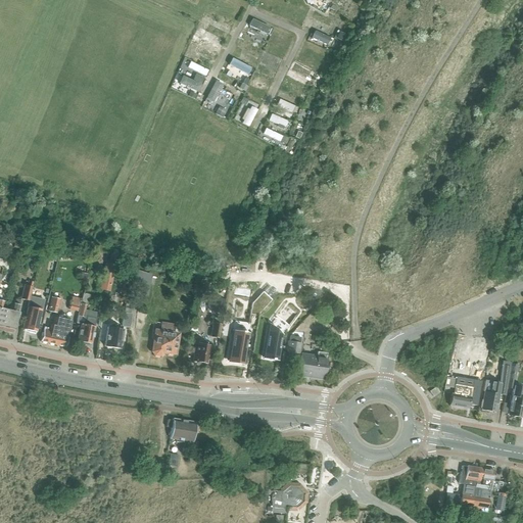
[(353,18),(360,5),(353,3),(347,15),(353,18)]
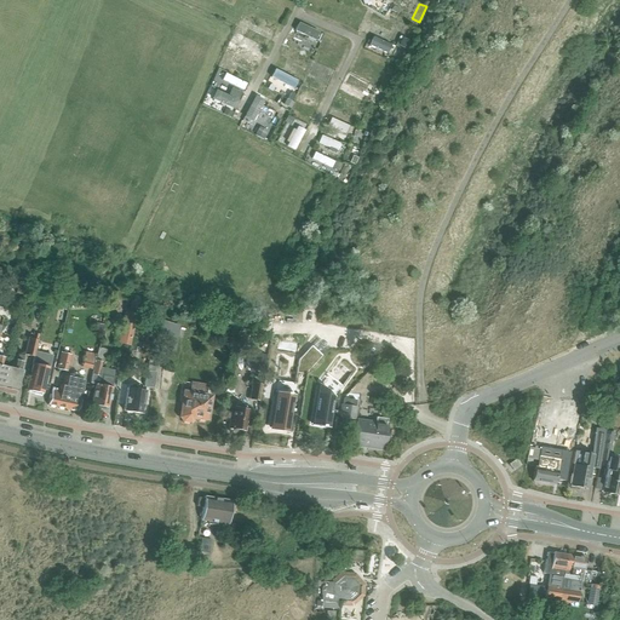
[(359,19),(361,12),(343,5),(339,12),(359,19)]
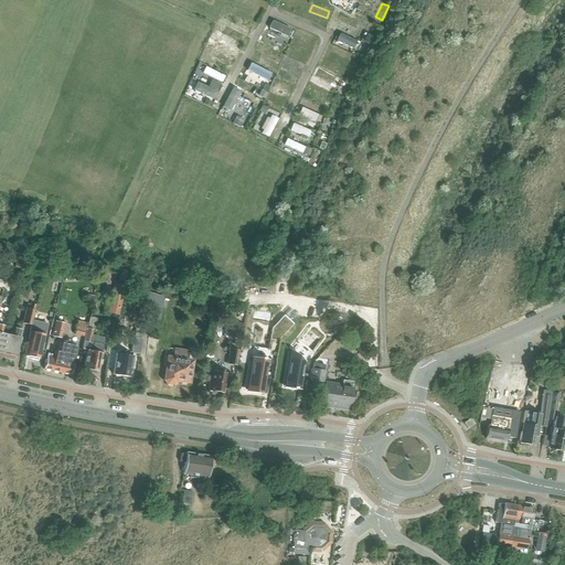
[(334,18),(356,27),(360,19),(338,9),(334,18)]
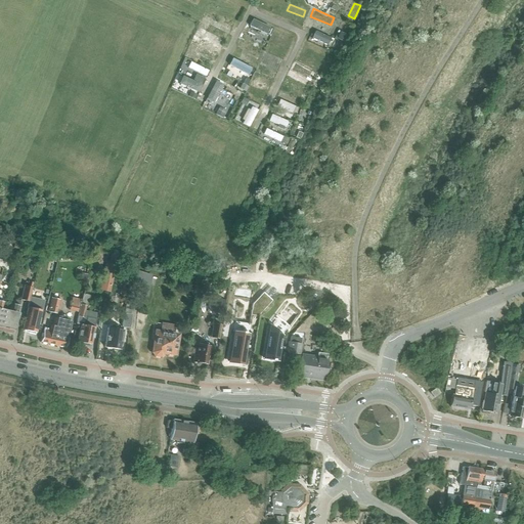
[(314,29),(310,37),(326,45),(331,37),(314,29)]
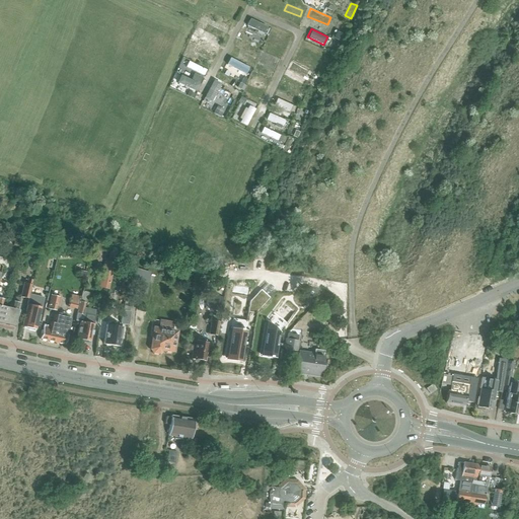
[(337,31),(334,39),(341,42),(345,34),(337,31)]
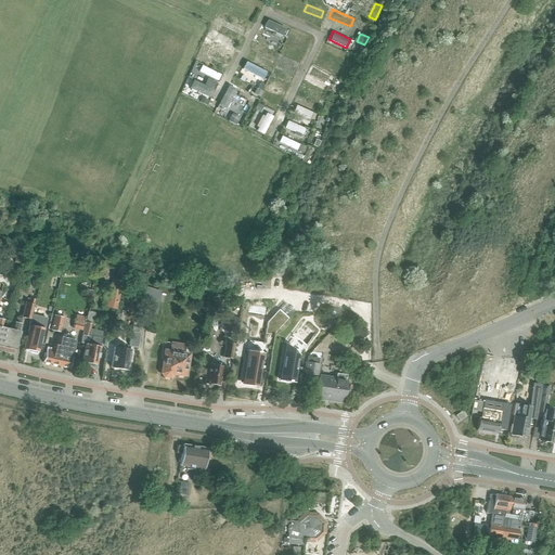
[(214,39),(211,44),(228,53),(231,48),(214,39)]
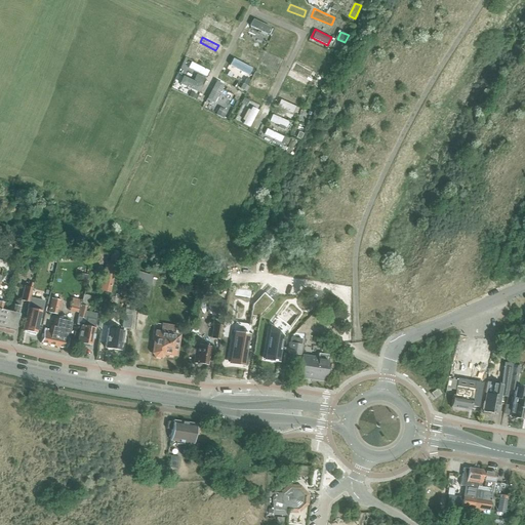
[(271,41),(267,49),(284,57),(288,49),(271,41)]
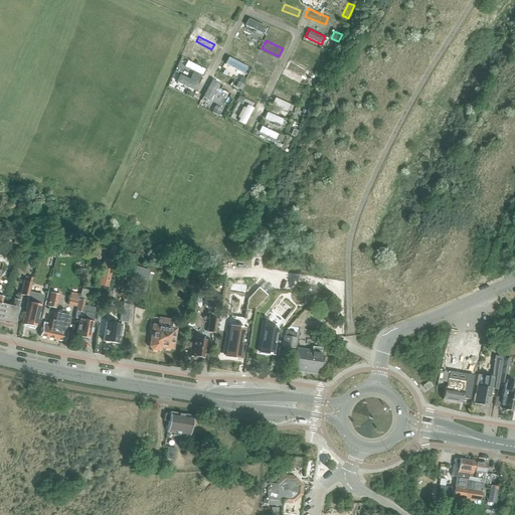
[(316,59),(318,53),(300,46),(298,53),(316,59)]
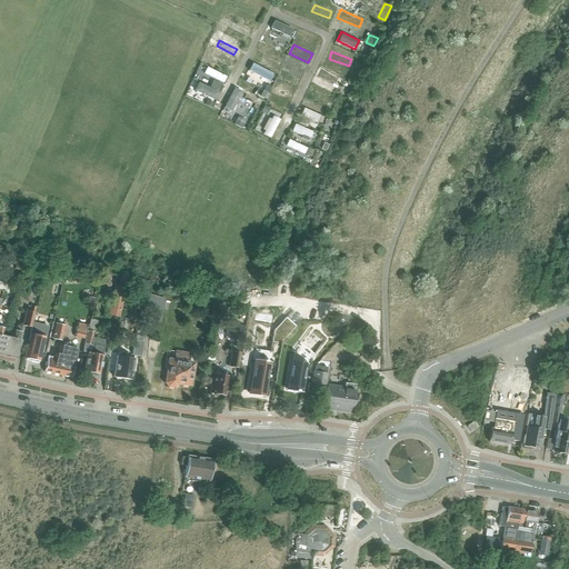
[(248,69),(268,80),(272,72),(252,61),(248,69)]
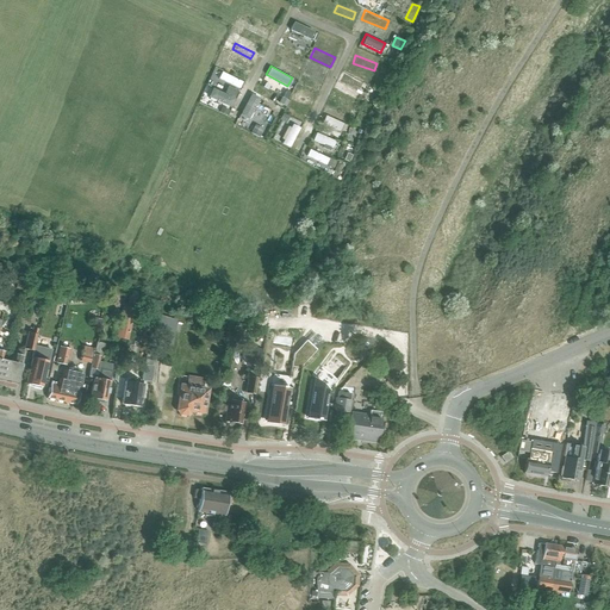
[(238,87),(242,80),(222,70),(218,78),(238,87)]
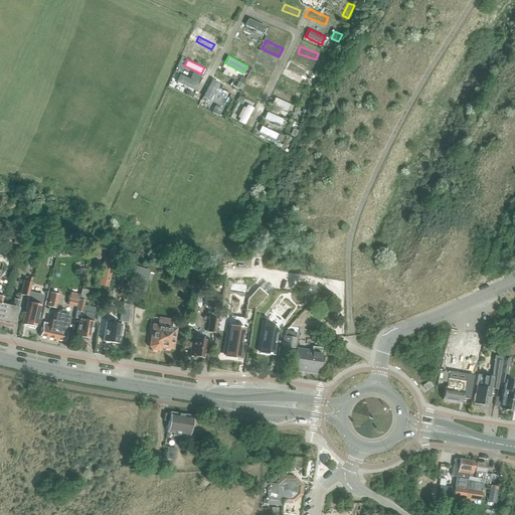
[(192,72),(189,78),(197,82),(200,76),(192,72)]
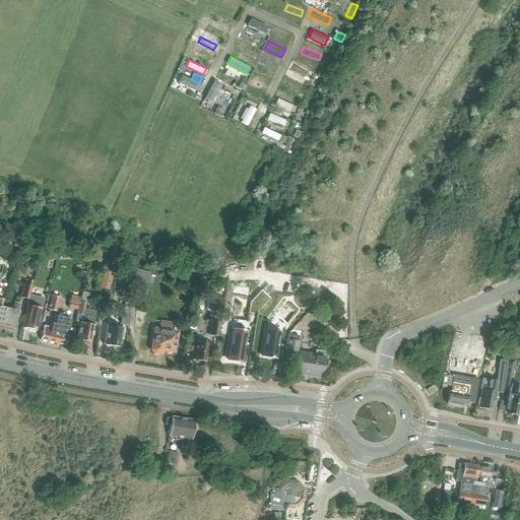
[(237,86),(239,80),(220,73),(217,79),(237,86)]
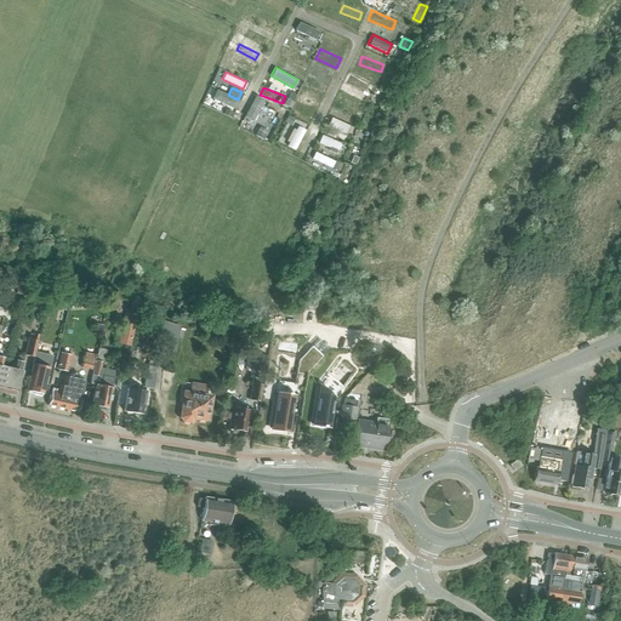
[(244,119),(255,123),(263,97),(252,93),(244,119)]
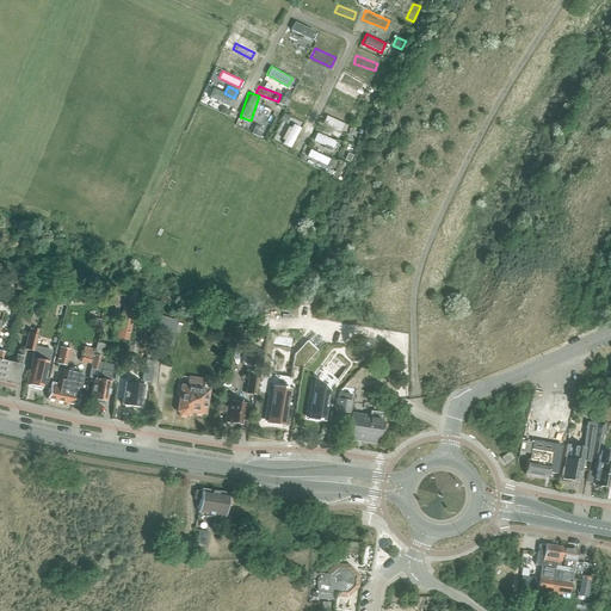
[(282,97),(278,103),(285,107),(289,102),(288,100),(282,98),(282,97)]
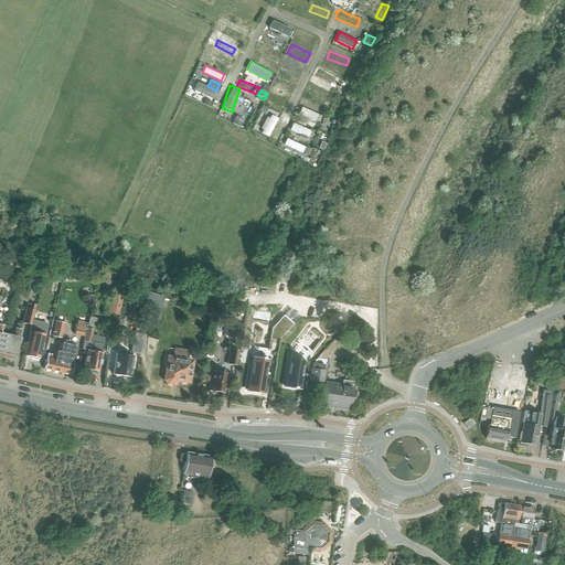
[(302,98),(323,107),(327,99),(306,91),(302,98)]
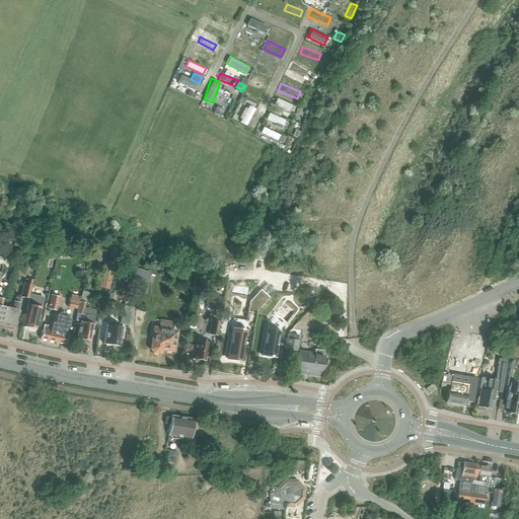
[(246,84),(244,90),(262,96),(264,90),(246,84)]
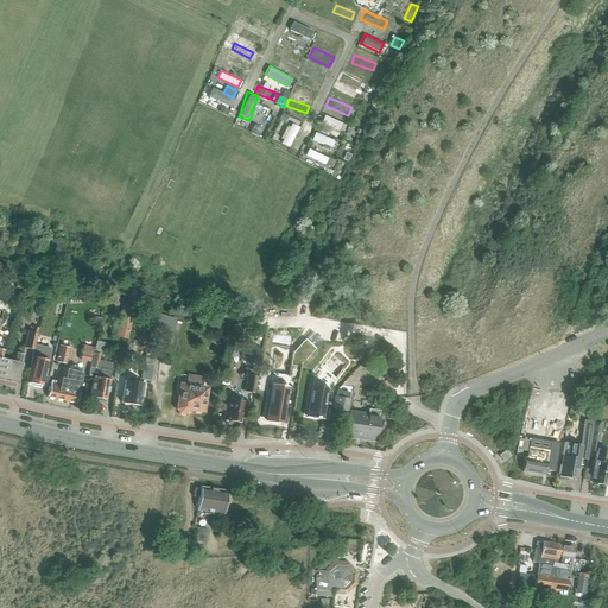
[(282,113),(278,119),(285,122),(287,116),(282,113)]
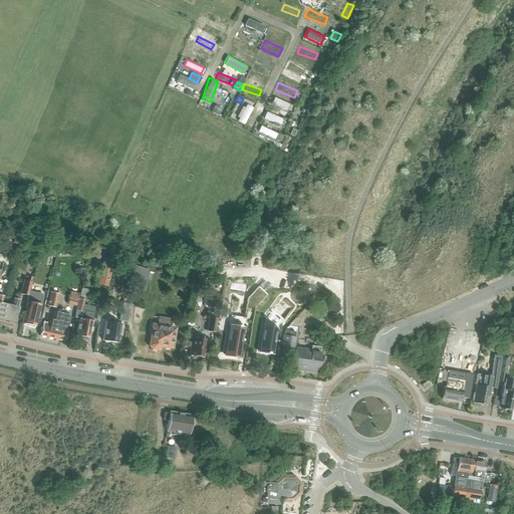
[(272,96),(269,104),(287,110),(290,102),(272,96)]
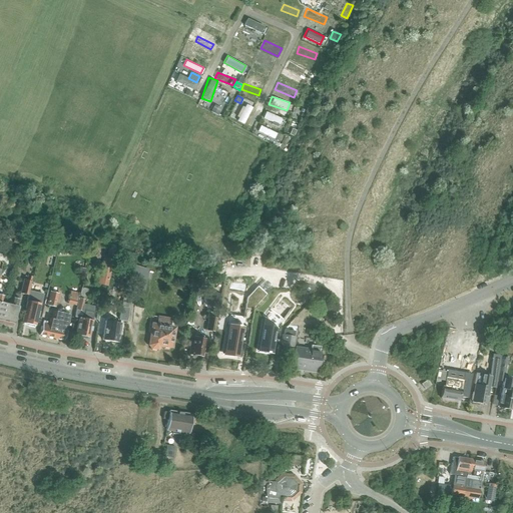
[(244,123),(250,106),(242,103),(235,119),(244,123)]
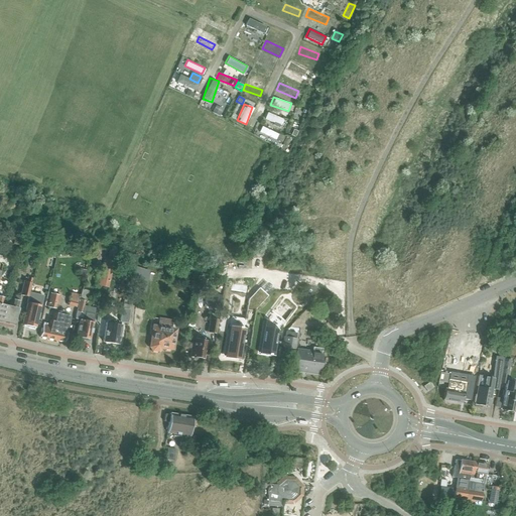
[(215,105),(212,112),(219,116),(223,109),(215,105)]
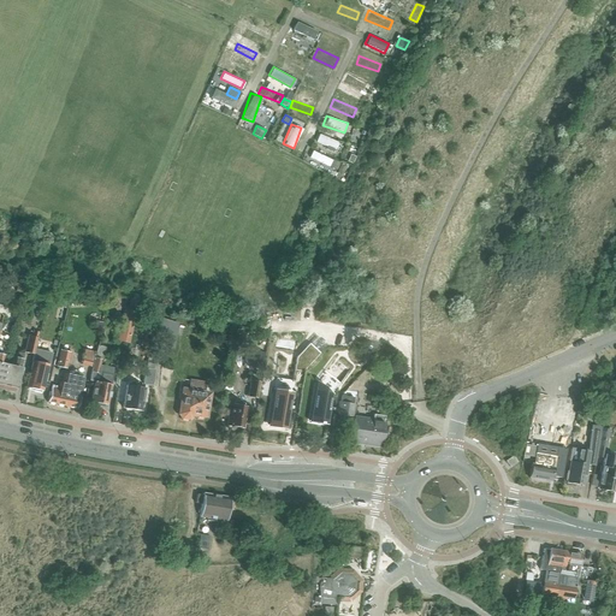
[(319,132),(315,141),(335,149),(338,141),(319,132)]
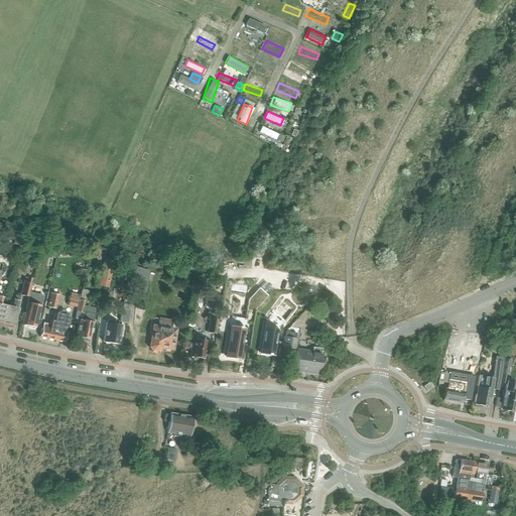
[(278,133),(275,139),(281,142),(284,136),(278,133)]
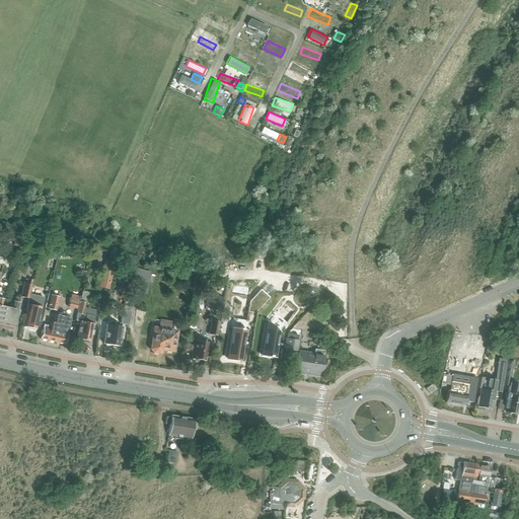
[(55,260),(58,248),(51,246),(49,258),(55,260)]
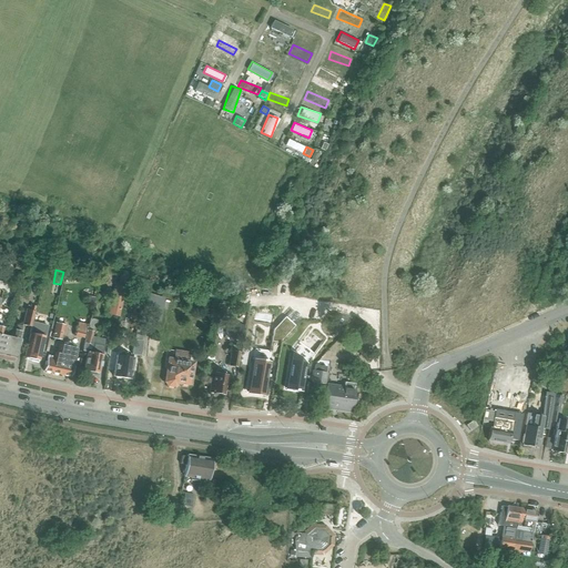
[(71,277),(71,282),(81,281),(80,271),(70,271),(71,277)]
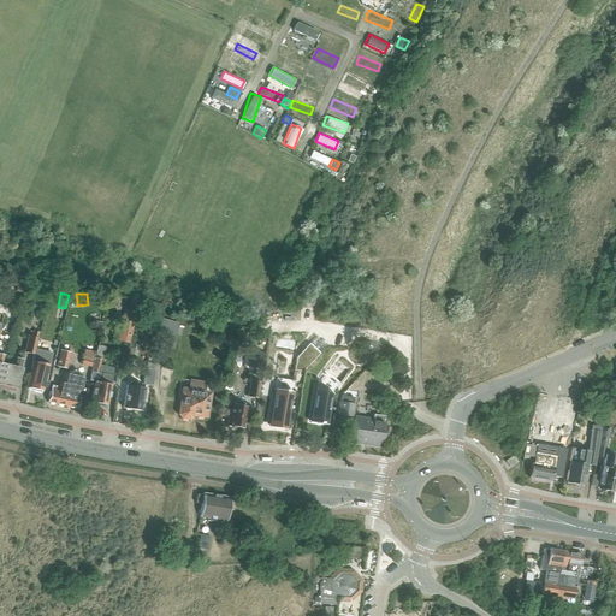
[(130,298),(128,307),(136,309),(138,300),(132,298),(130,298)]
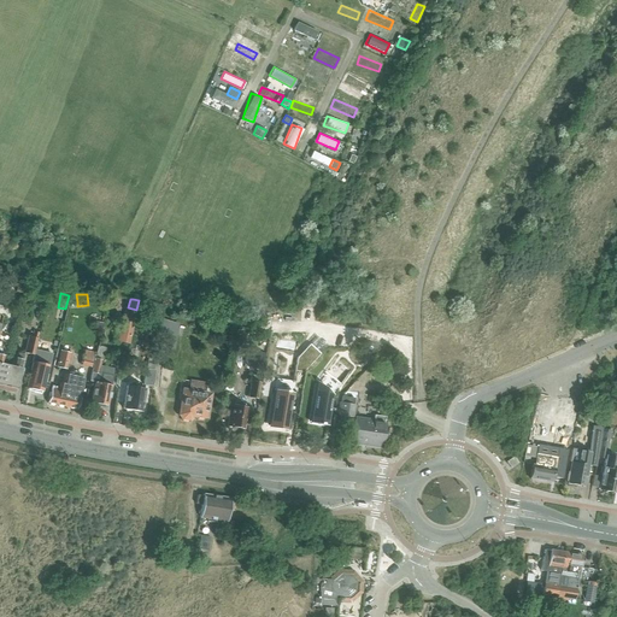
[(124,307),(121,330),(118,330),(117,334),(119,335),(118,341),(128,344),(133,323),(135,311),(124,307)]
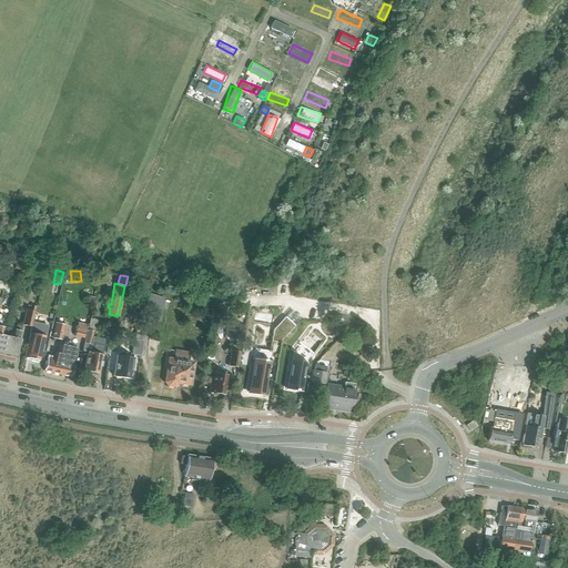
[(160,322),(164,298),(150,294),(145,320),(160,322)]
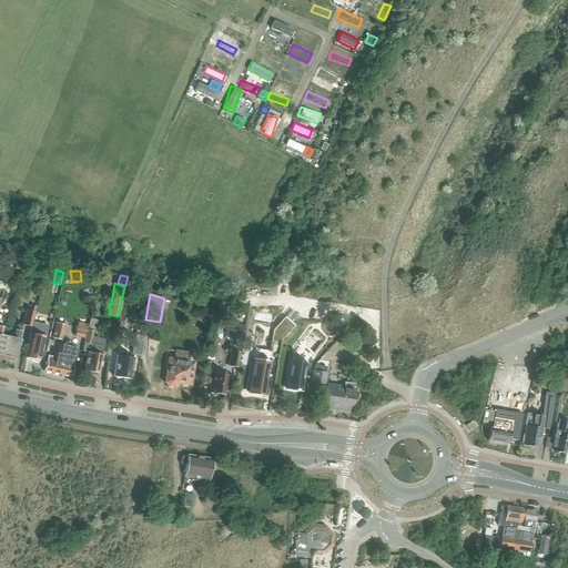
[(31,327),(31,324),(34,312),(36,306),(30,305),(29,311),(26,310),(21,325),(31,327)]
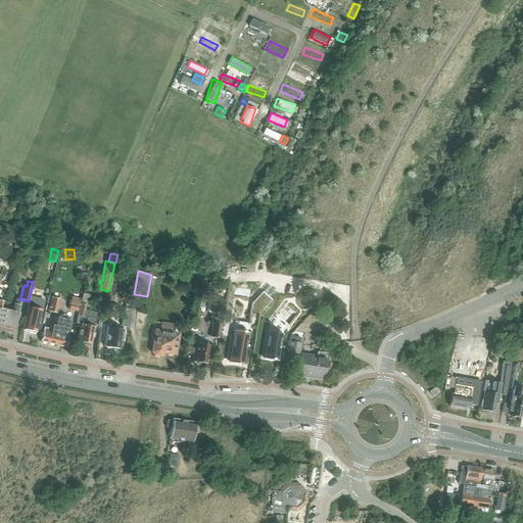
[(251,303),(249,315),(256,316),(271,300),(263,291),(251,303)]
